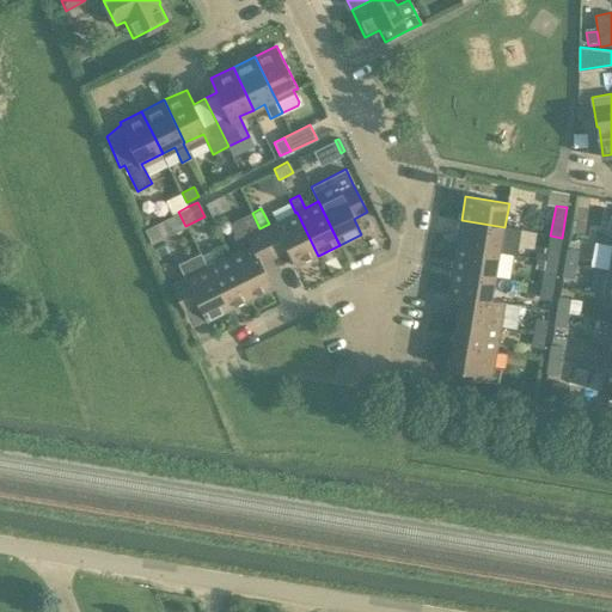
[(185,226),(178,212),(172,214),(163,219),(169,233),(185,226)]
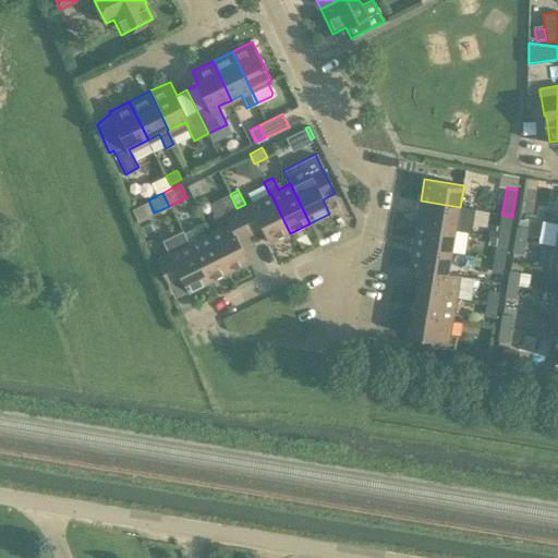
[(237,208),(250,235),(263,229),(269,243),(290,233),(270,193),(269,194),(250,203),(250,202),(245,204),(237,208)]
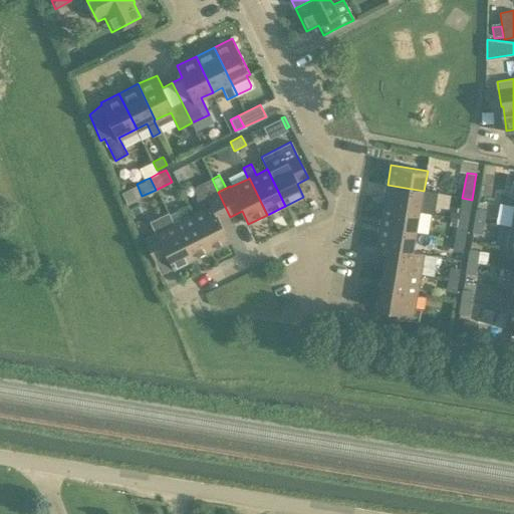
[(201,210),(192,215),(210,251),(229,242),(220,222),(230,217),(218,192),(212,179),(196,186),(196,200),(201,210)]
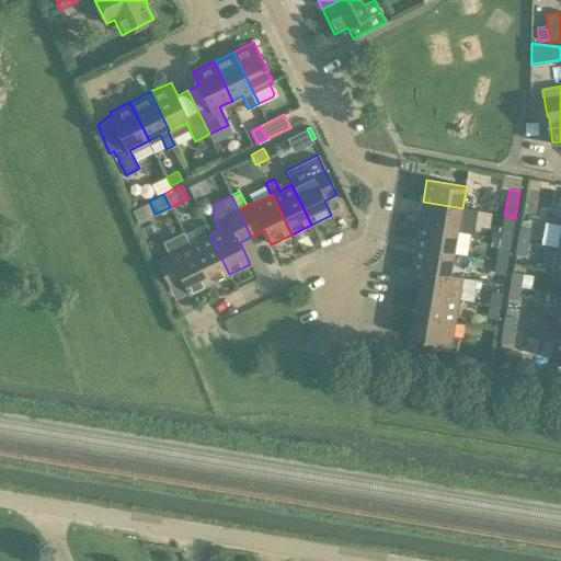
[(552,209),(550,225),(560,226),(560,197),(558,210),(552,209)]
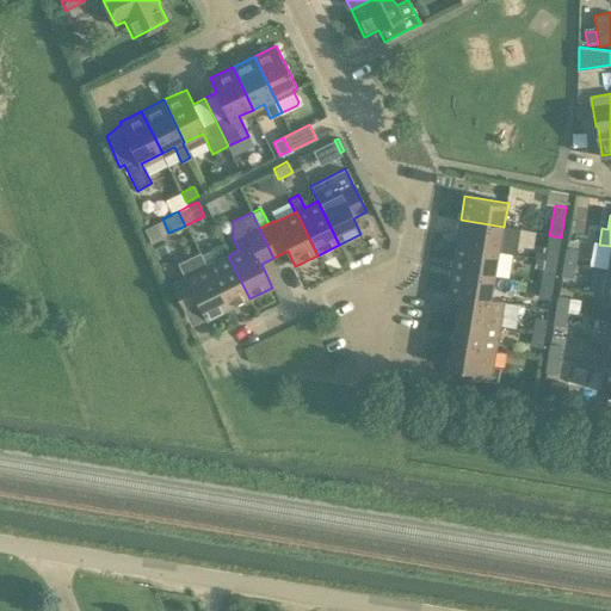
[(500,252),(504,227),(461,220),(456,244),(500,252)]
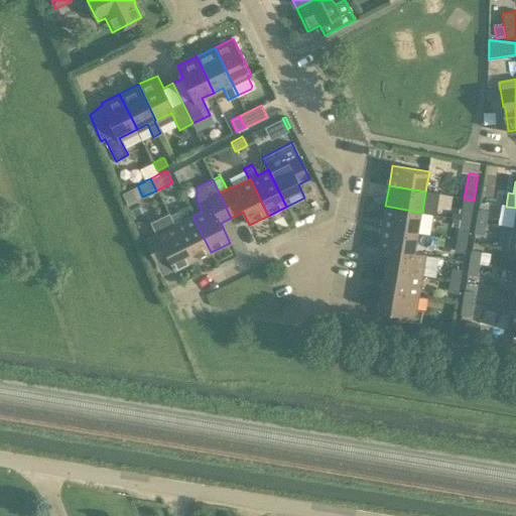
[(474,201),(464,199),(462,211),(472,212),(474,201)]
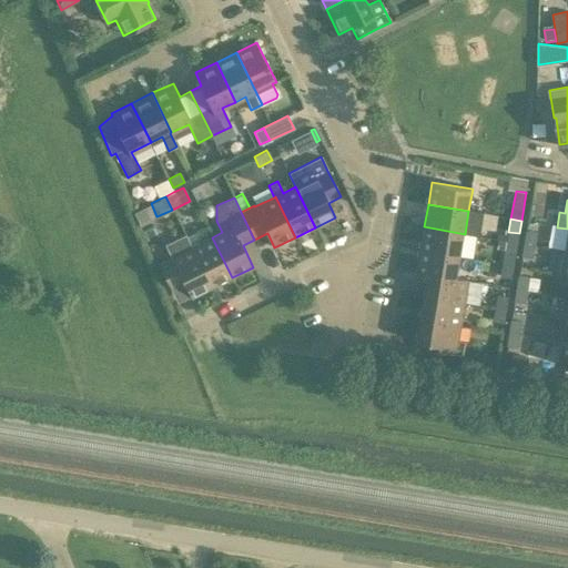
[(465,234),(424,226),(421,250),(460,256),(465,234)]
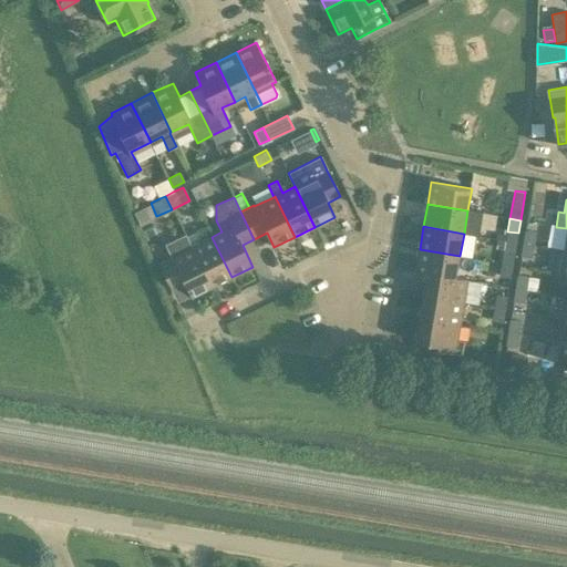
[(524,244),(535,246),(537,233),(526,230),(524,244)]
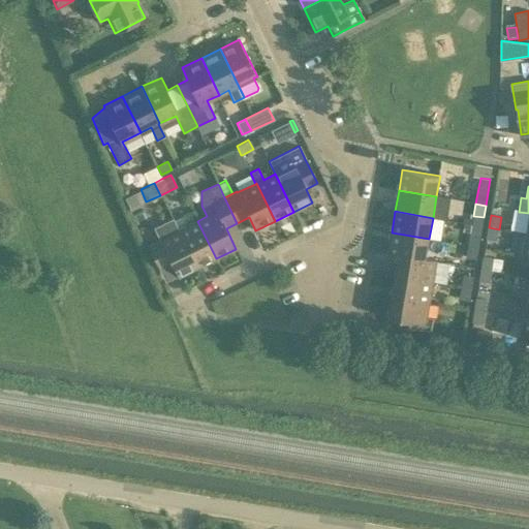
[(178,277),(196,269),(173,219),(154,227),(159,239),(147,245),(158,269),(170,262),(178,277)]
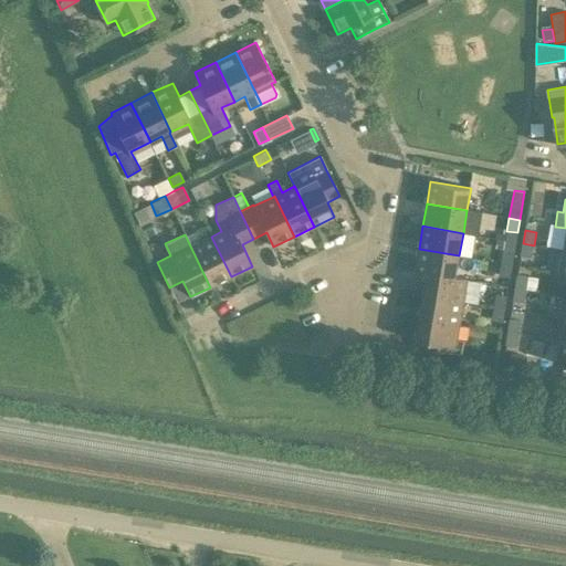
[(185,234),(210,287),(231,276),(211,237),(191,247),(185,234)]
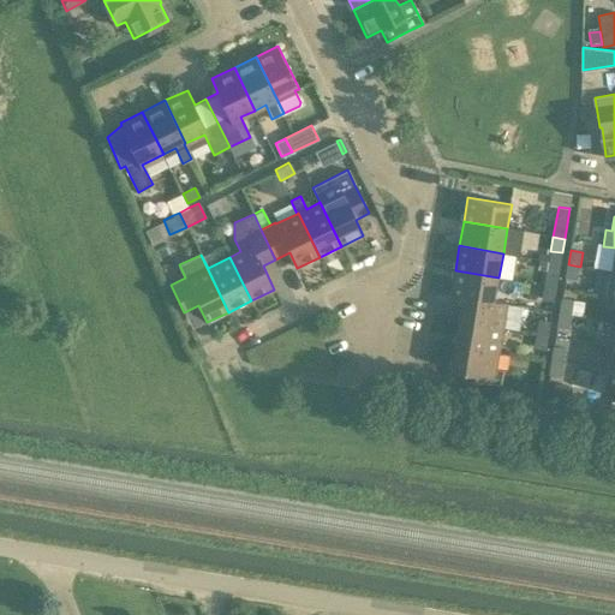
[(580,267),(568,264),(566,278),(578,280),(580,267)]
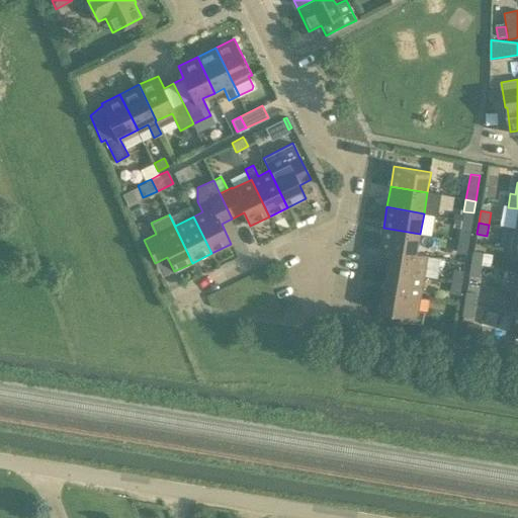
[(391,250),(417,253),(420,234),(383,228),(379,248),(391,250)]
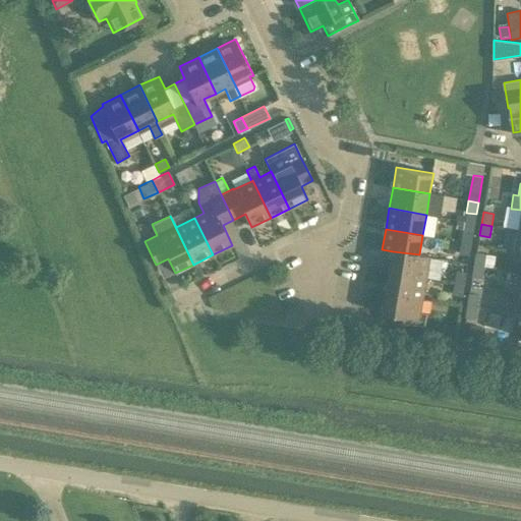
[(474,231),(463,230),(461,242),(471,244),(474,231)]
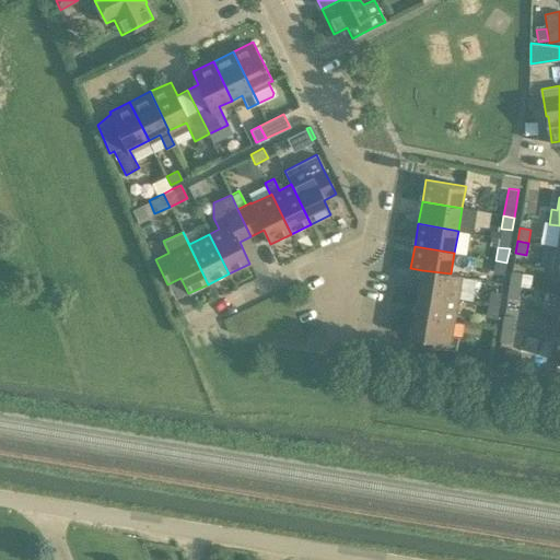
[(506,263),(496,260),(493,272),(505,273),(506,263)]
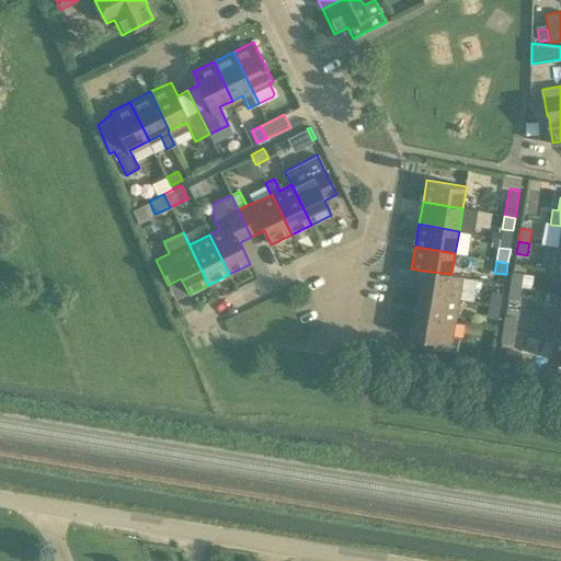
[(451,274),(423,271),(420,293),(458,299),(462,276),(451,274)]
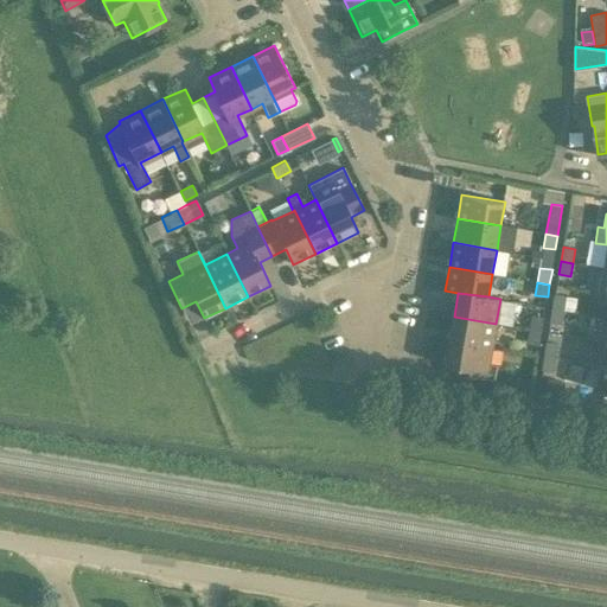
[(553,310),(564,312),(564,311),(567,296),(555,294),(553,310)]
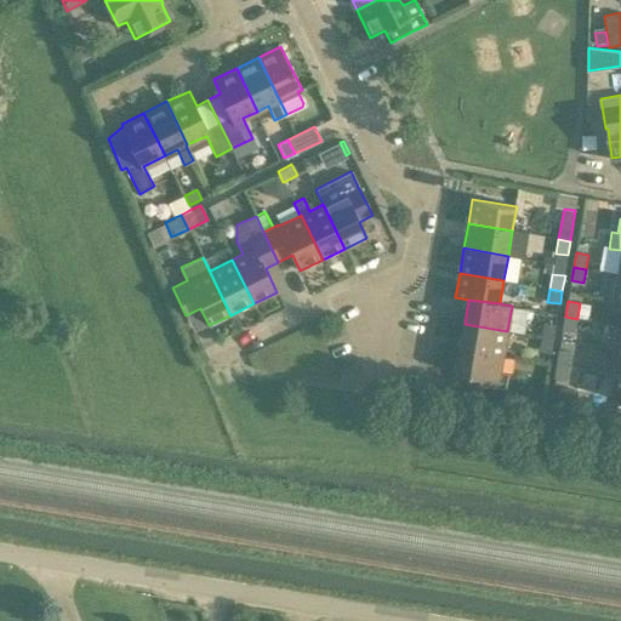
[(580,303),(577,318),(588,319),(591,306),(580,303)]
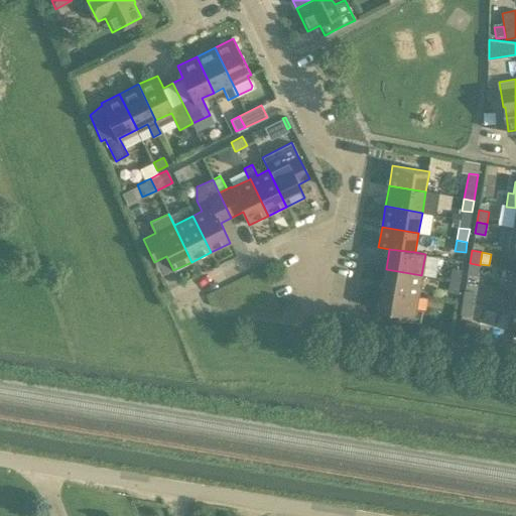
[(480,265),(470,263),(468,274),(488,277),(490,266),(480,265)]
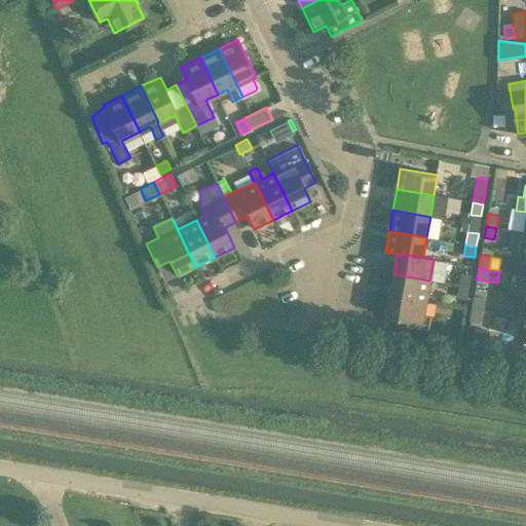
[(459,286),(470,288),(472,274),(461,273),(459,286)]
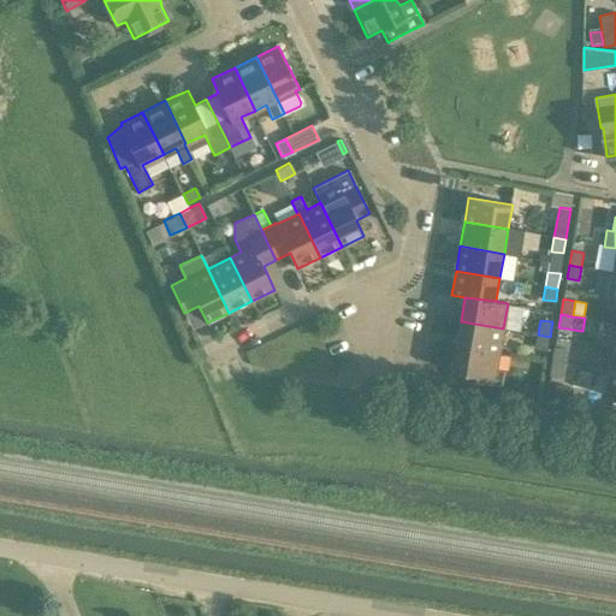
[(503,329),(461,321),(456,345),(481,349),(499,353),(503,329)]
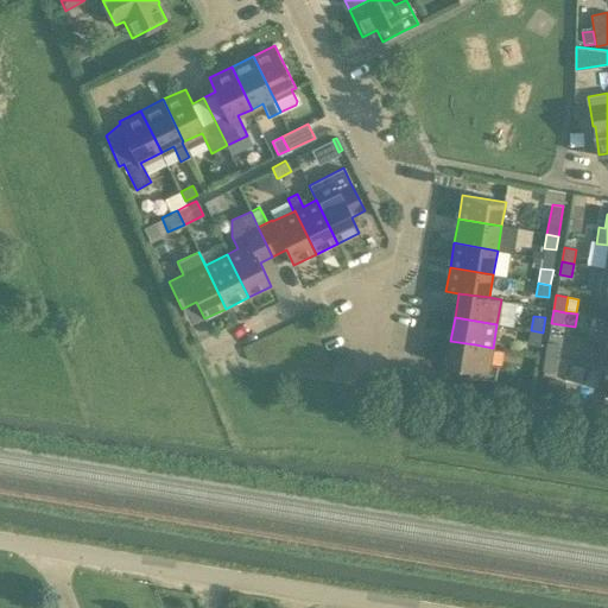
[(543,333),(531,330),(529,343),(540,346),(543,333)]
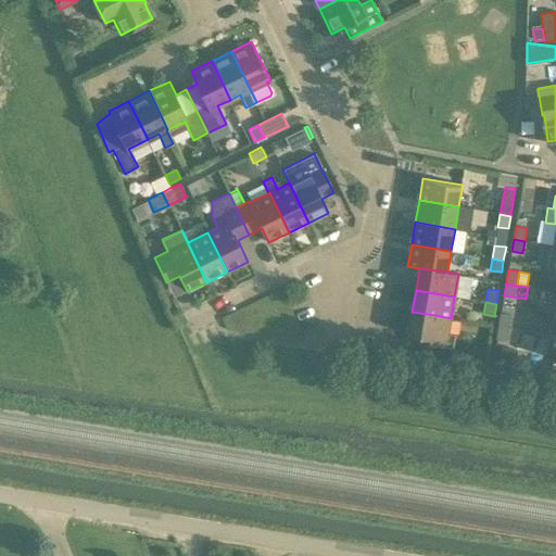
[(434,315),(412,312),(408,333),(415,335),(414,341),(454,348),(456,335),(447,333),(449,326),(451,318),(434,315)]
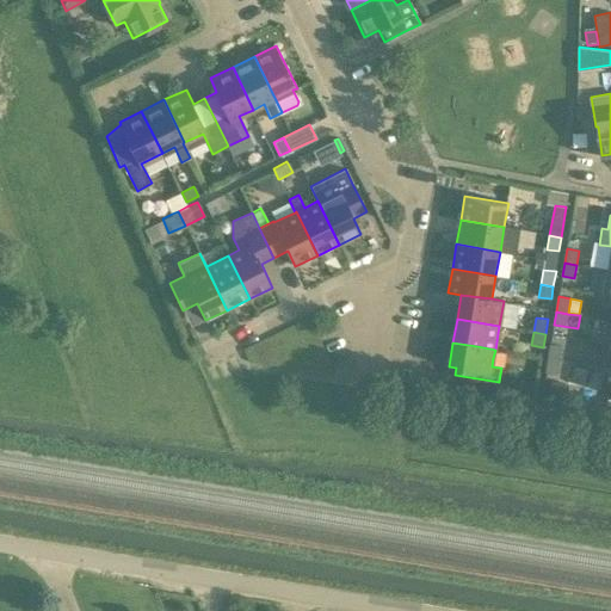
[(548,360),(560,363),(562,346),(550,344),(548,360)]
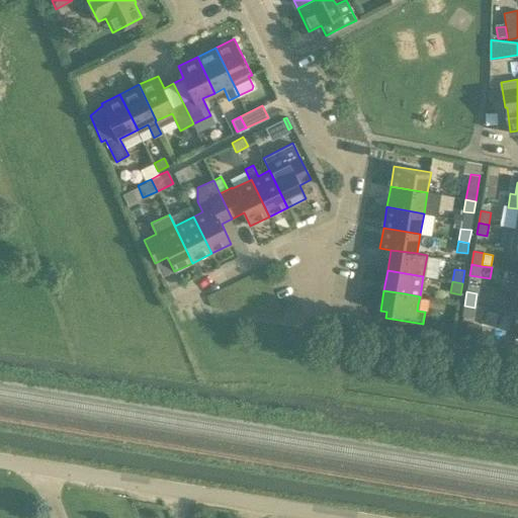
[(473,317),(475,308),(464,306),(462,316),(473,317)]
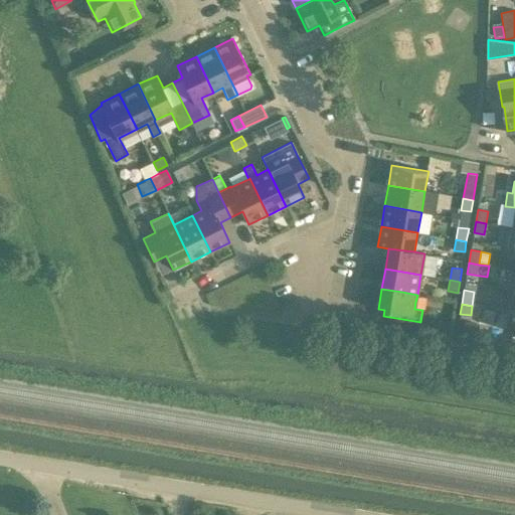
[(514,333),(514,312),(509,312),(506,332),(514,333)]
